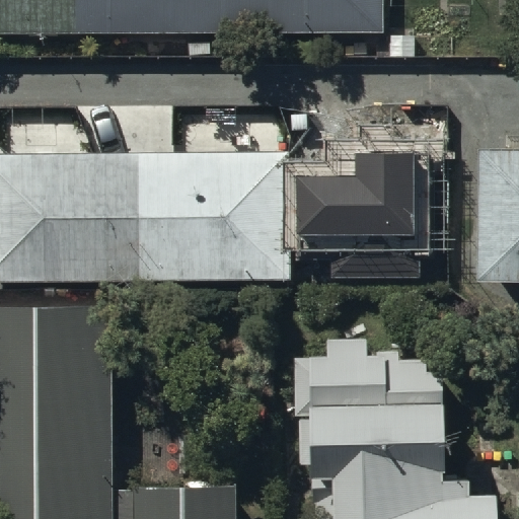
[(0,0),(0,36),(381,34),(381,0),(0,0)]
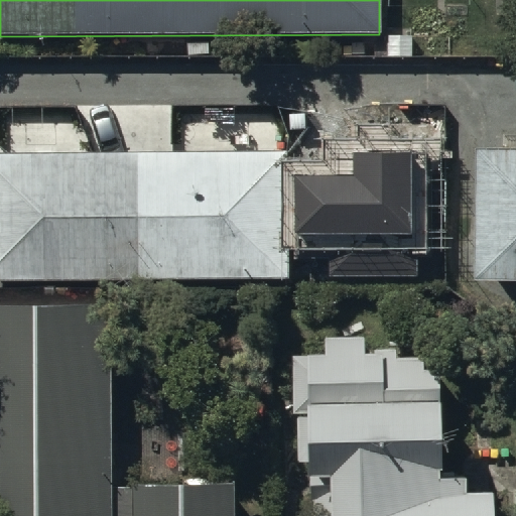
[(352,174),(293,174),(293,235),(331,235),(330,272),(409,273),(410,151),(352,150),(352,174)]
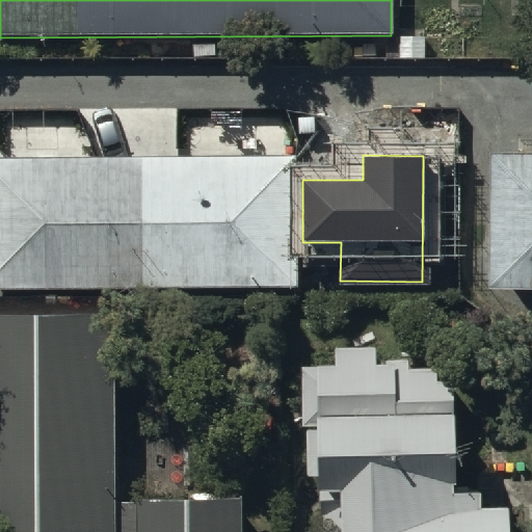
[(100,158),(0,158),(0,291),(296,290),(295,157),(290,157),(100,158)]
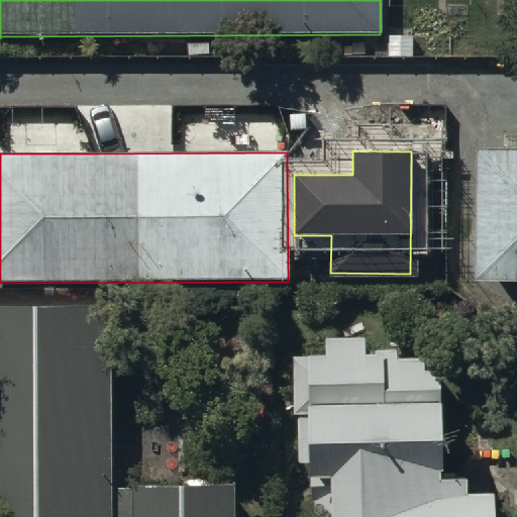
[(516,156),(479,156),(477,289),(516,289),(516,156)]
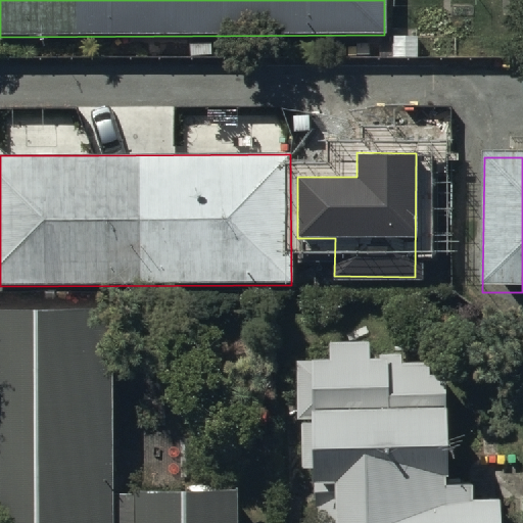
[(235,522),(236,493),(114,494),(112,314),(0,315),(0,522),(235,522)]
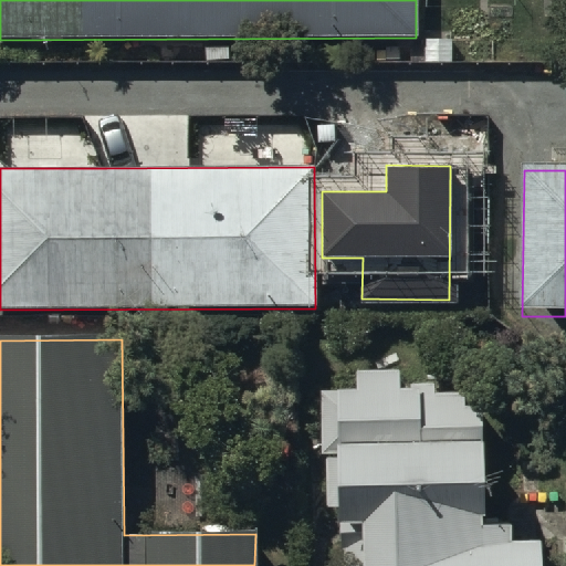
[(356,392),(321,394),(321,454),(325,454),(325,472),(337,472),(337,531),(364,531),(364,565),(541,565),(541,547),(510,547),(510,530),(485,530),(485,386),(412,386),(412,392),(400,392),(400,375),(357,375),(356,392)]
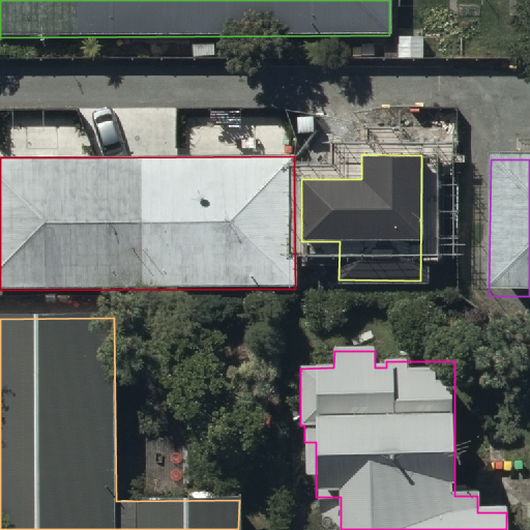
All buildings are outlined.
